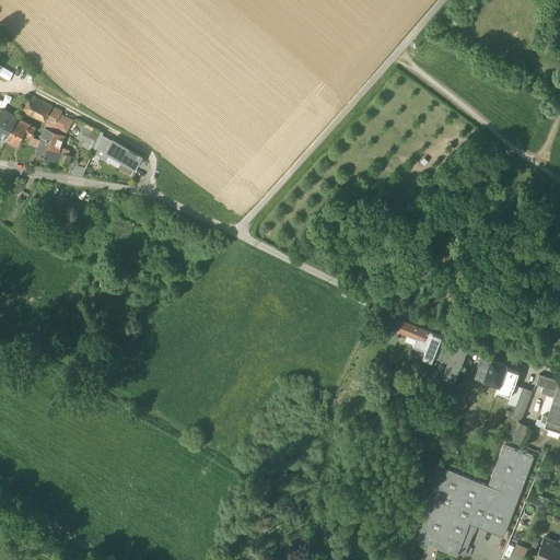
[(24,105),(45,117),(53,105),(32,93),(24,105)]
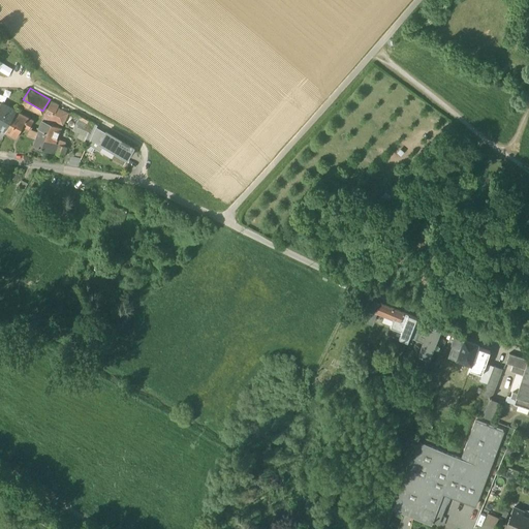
[(42,119),(42,120),(54,124),(56,120),(63,123),(68,112),(57,106),(59,103),(52,99),(44,114),(42,119)]
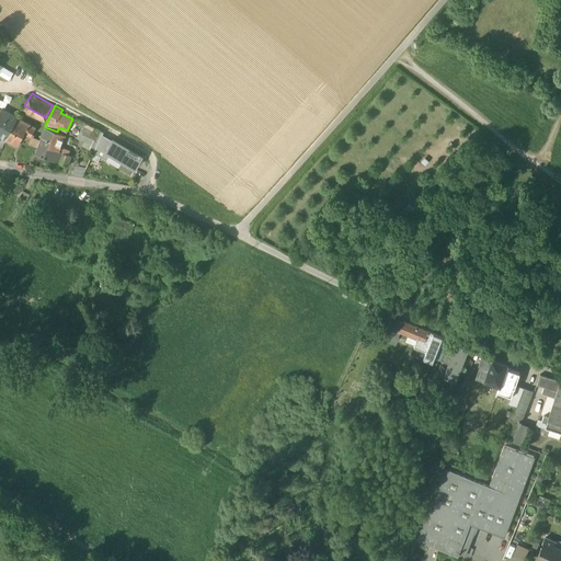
[(3,109),(1,107),(0,109),(0,121),(10,126),(12,122),(13,122),(18,116),(18,115),(3,109)]
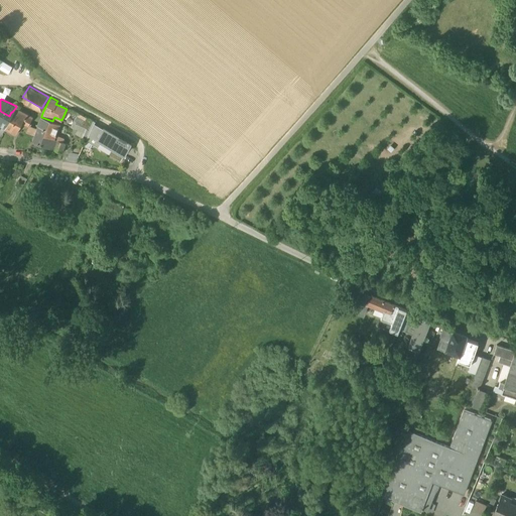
[(15,133),(22,122),(26,113),(16,107),(12,112),(11,112),(9,116),(6,121),(8,122),(5,128),(15,133)]
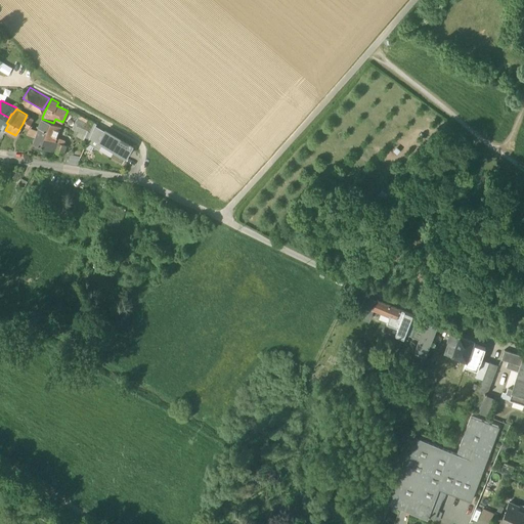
[(6,123),(9,118),(0,113),(0,126),(5,130),(8,124),(6,123)]
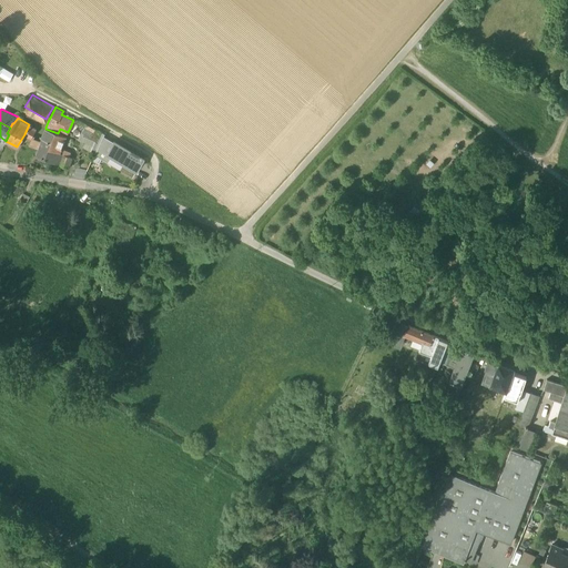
[(91,135),(93,125),(82,123),(80,133),(91,135)]
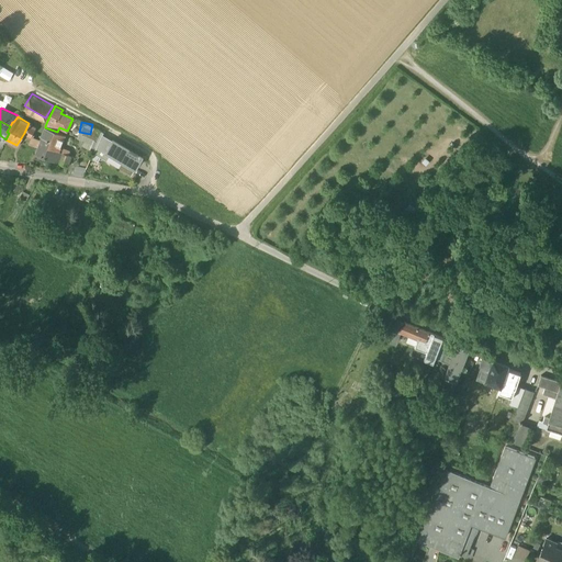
[(35,127),(29,123),(24,133),(30,136),(31,136),(31,135),(35,127)]
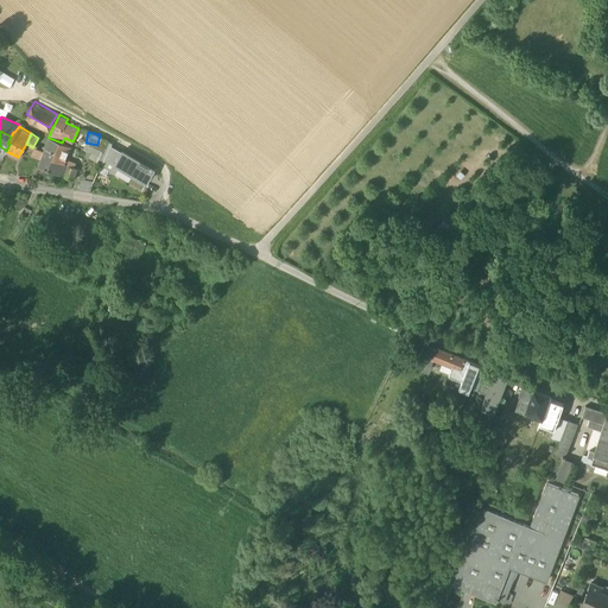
[(49,138),(45,146),(56,151),(52,158),(63,162),(70,145),(62,143),(49,138)]
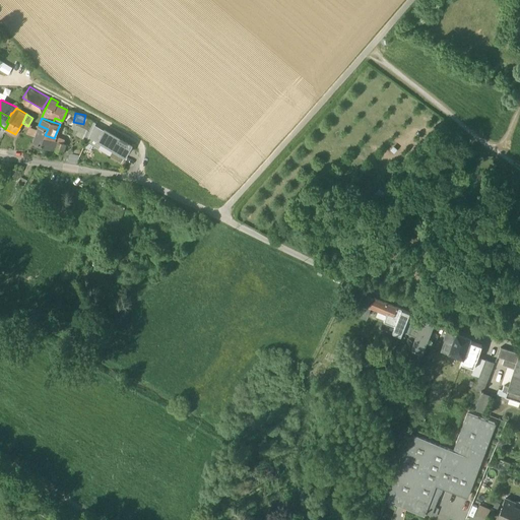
[(86,140),(99,147),(102,141),(99,138),(104,129),(94,123),(86,140)]
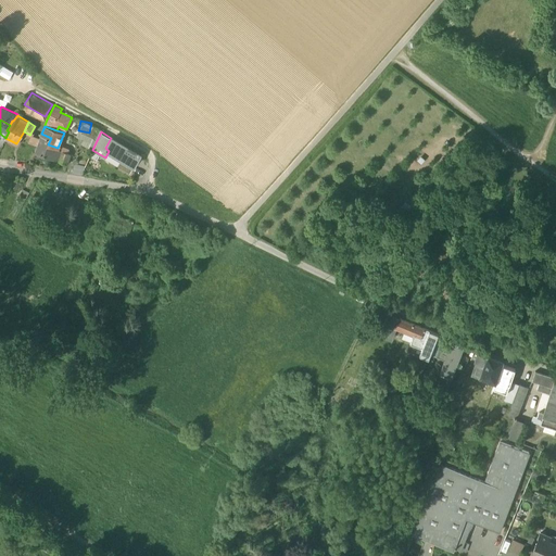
[(24,146),(35,150),(39,138),(30,134),(30,135),(29,135),(24,146)]
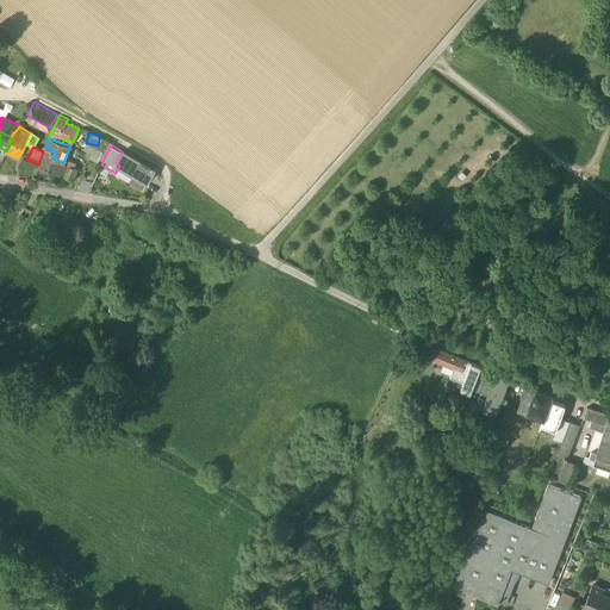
[(58,173),(63,162),(53,159),(56,151),(45,147),(38,165),(58,173)]
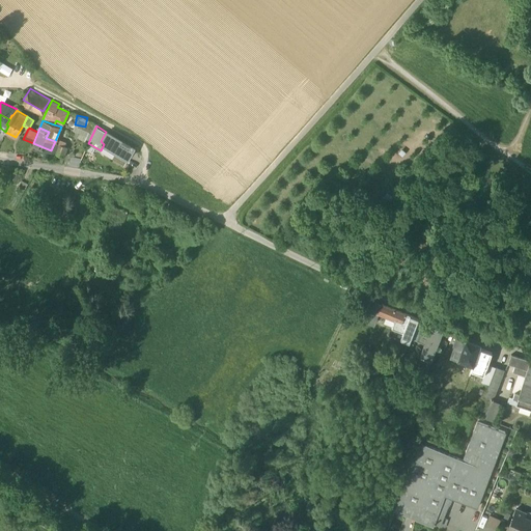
[(116,150),(128,158),(134,147),(107,131),(106,132),(101,141),(104,144),(116,150)]
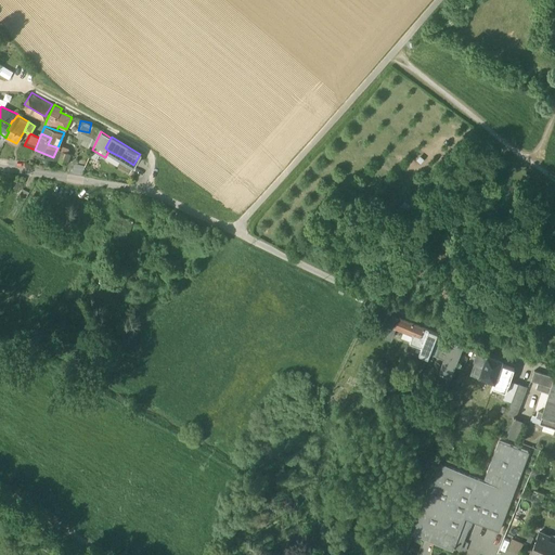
[(56,159),(66,164),(71,153),(61,150),(56,159)]
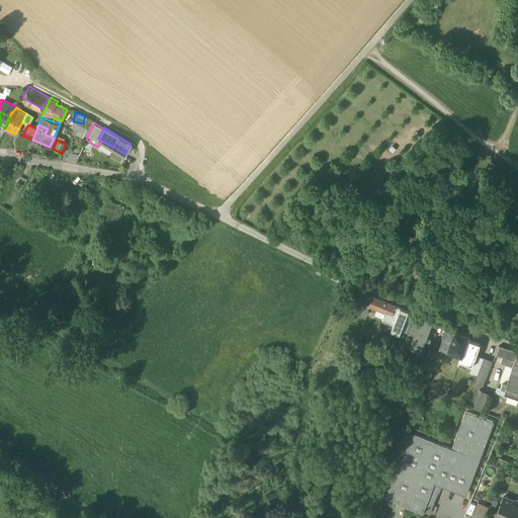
[(110,152),(113,147),(101,141),(98,147),(109,153),(110,152)]
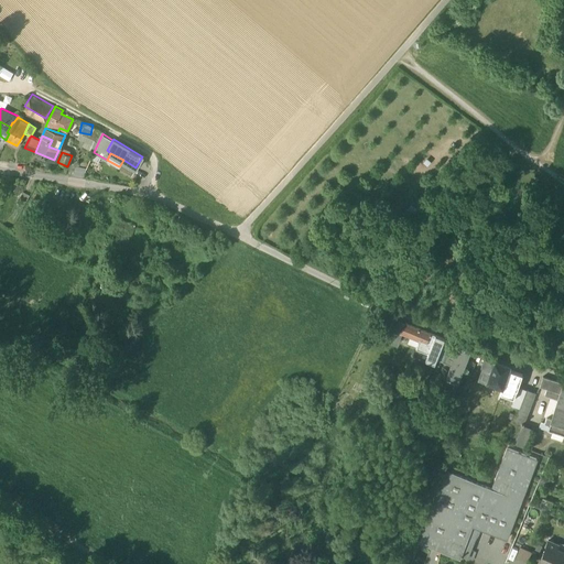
[(123,160),(120,165),(132,173),(136,167),(123,160)]
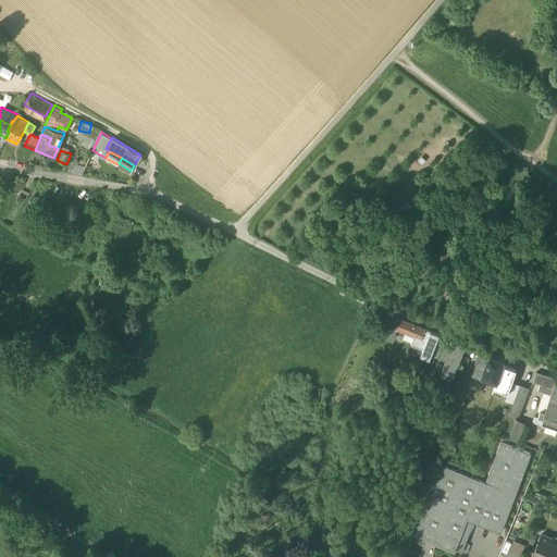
[(115,235),(120,237),(123,231),(127,233),(133,223),(123,218),(115,235)]
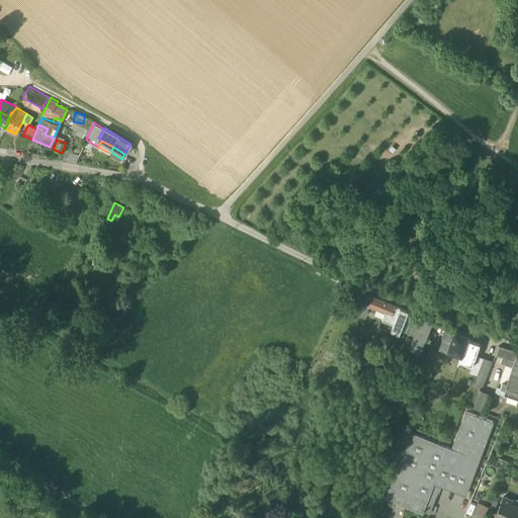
[(363,316),(366,309),(368,306),(371,298),(371,296),(357,290),(357,292),(355,305),(351,312),(363,316)]
